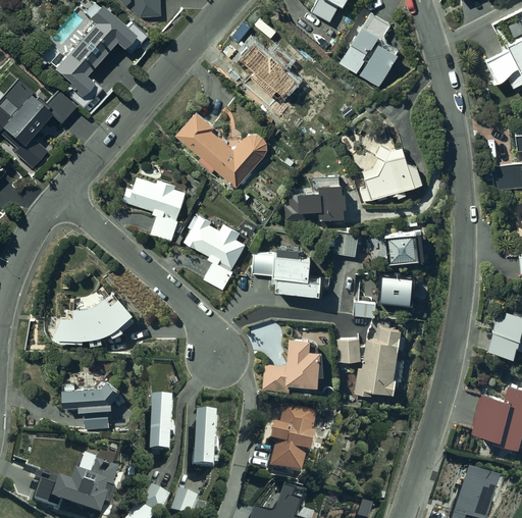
[(121,0),(141,15),(163,14),(161,0),(121,0)]
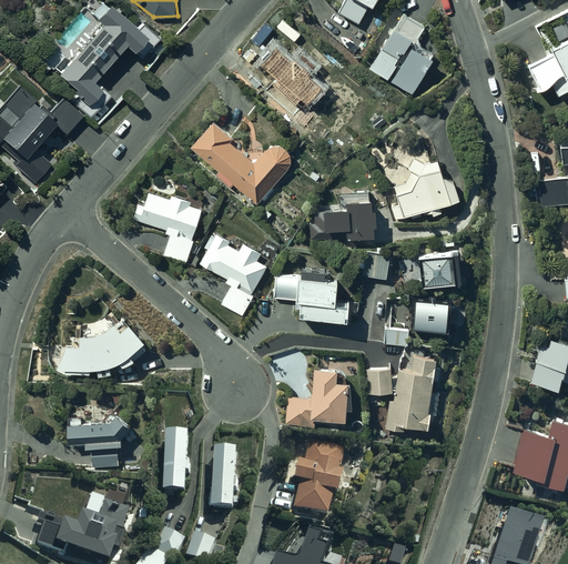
[(366,19),(376,0),(342,0),(340,4),(366,19)]
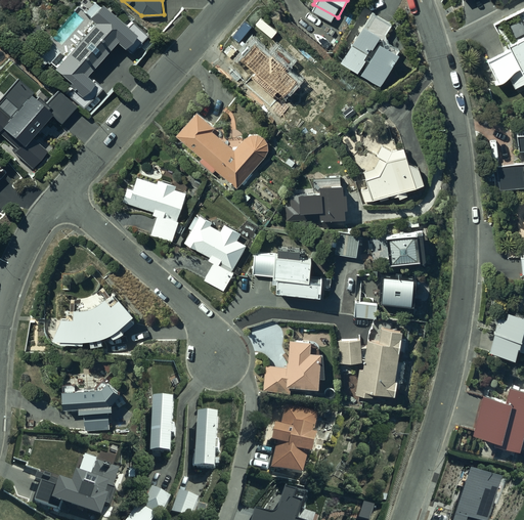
[(92,26),(54,68),(63,76),(60,79),(79,95),(75,99),(82,105),(99,86),(92,80),(88,85),(80,77),(112,42),(121,50),(123,47),(130,53),(144,39),(129,25),(123,31),(99,10),(89,22),(92,26)]
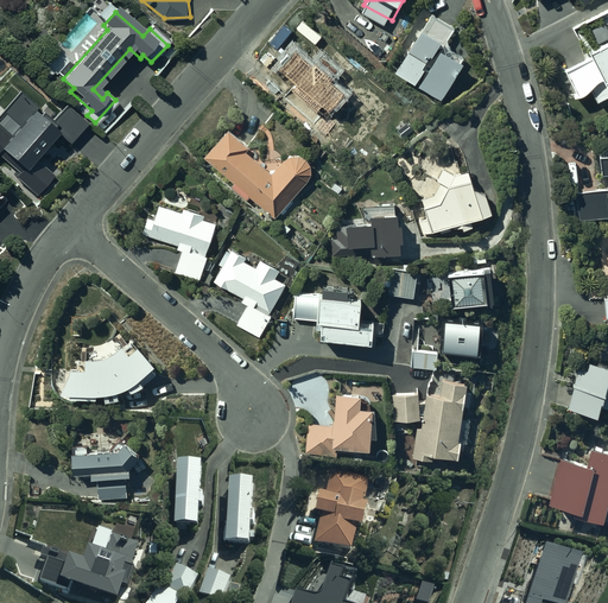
[(466,58),(423,31),(397,71),(439,99),(466,58)]
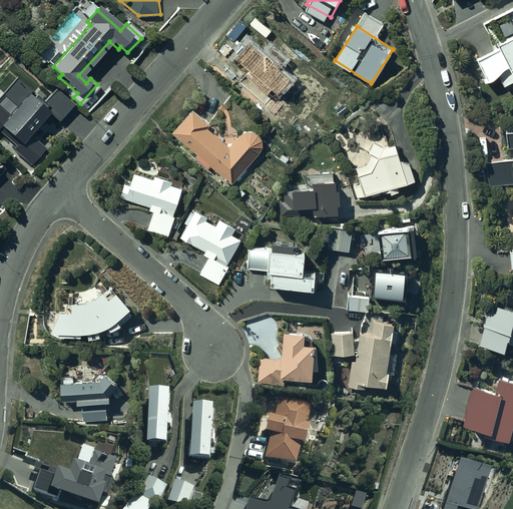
[(512,37),(497,46),(512,73),(512,37)]
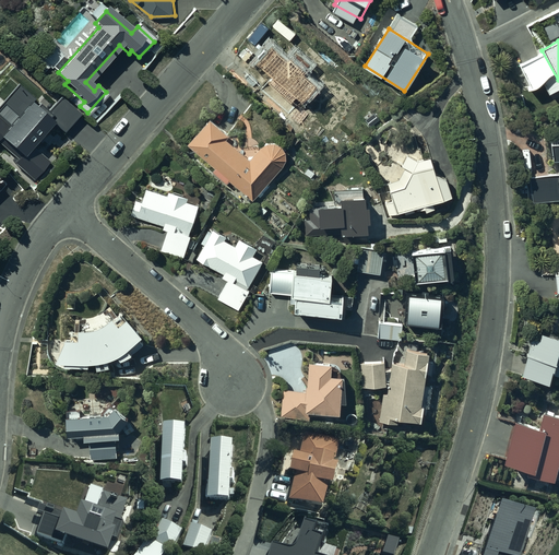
[(348,103),(293,59),(274,84),(294,99),(278,118),(297,132),(311,114),(329,127),(348,103)]
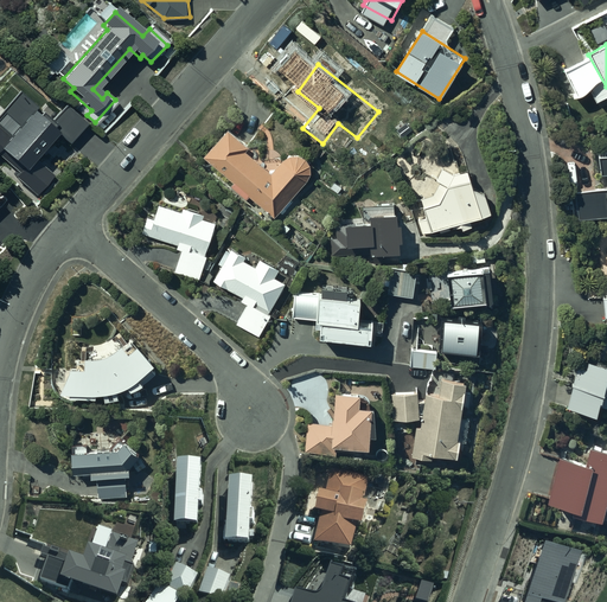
[(27,113),(16,103),(4,116),(17,127),(27,113)]
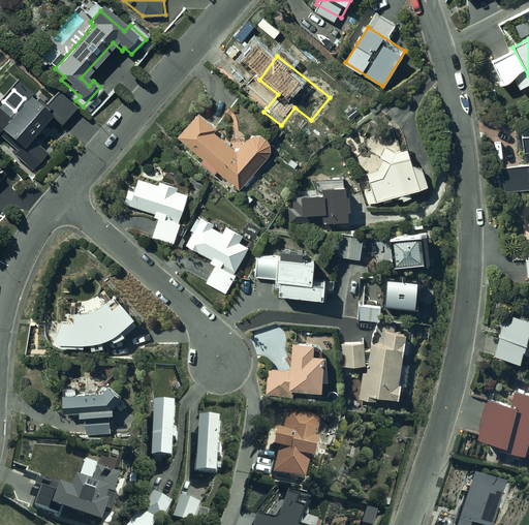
[(73,109),(57,95),(42,113),(60,126),(73,109)]
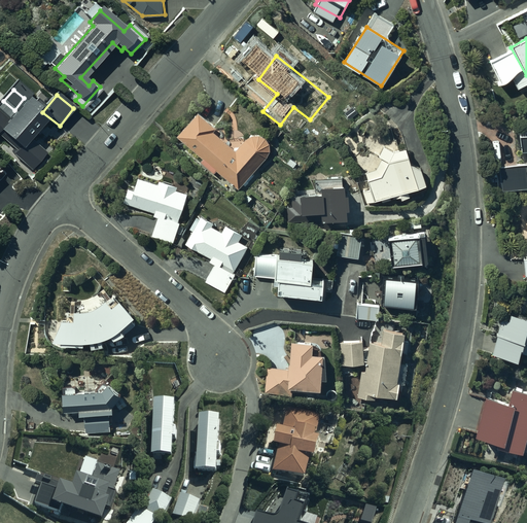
[(9,123),(0,114),(0,143),(31,169),(45,151),(30,138),(45,119),(25,103),(9,123)]
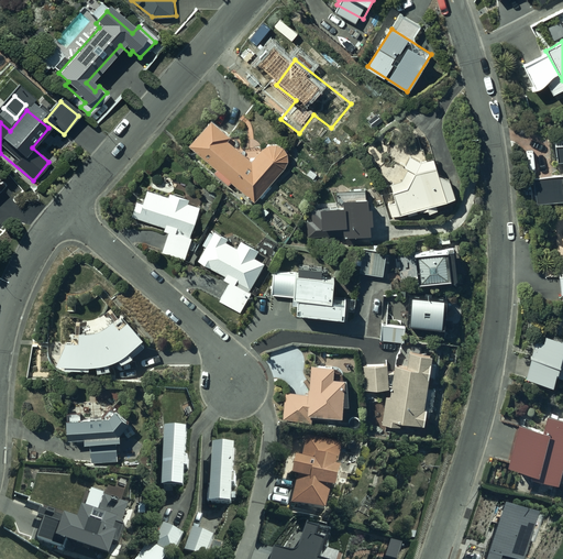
[(264,146),(261,150),(254,157),(212,121),(190,145),(254,201),(283,168),(285,165),(286,162),(286,159),(286,154),(284,151),(282,149),(278,146),(275,144),(271,144),(267,145),(264,146)]
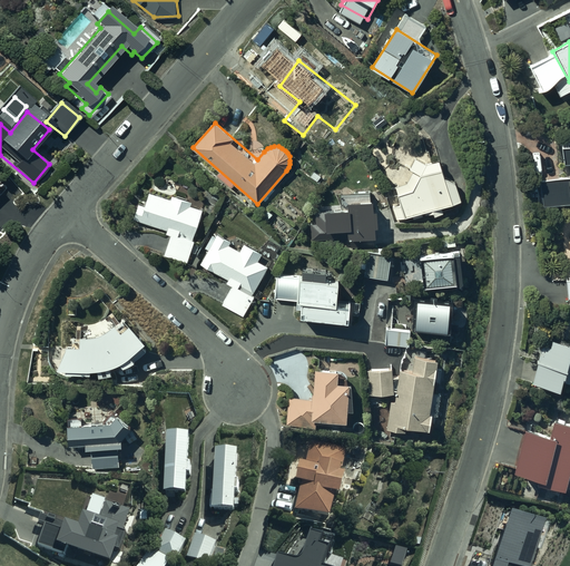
[(569,148),(563,148),(564,179),(542,181),(543,207),(569,206),(569,148)]
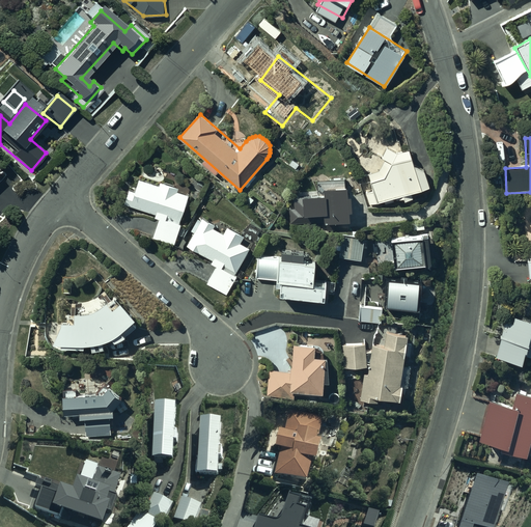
[(371,182),(378,203),(427,190),(422,169),(412,164),(411,161),(409,150),(388,157),(390,166),(384,177),(371,182)]
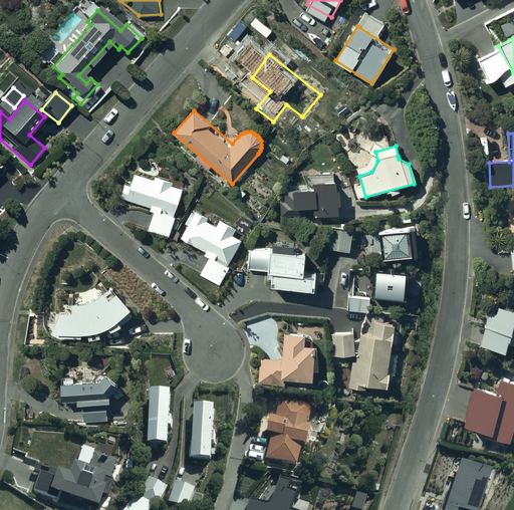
[(184,186),(132,168),(120,199),(153,210),(146,231),(167,238),(184,186)]
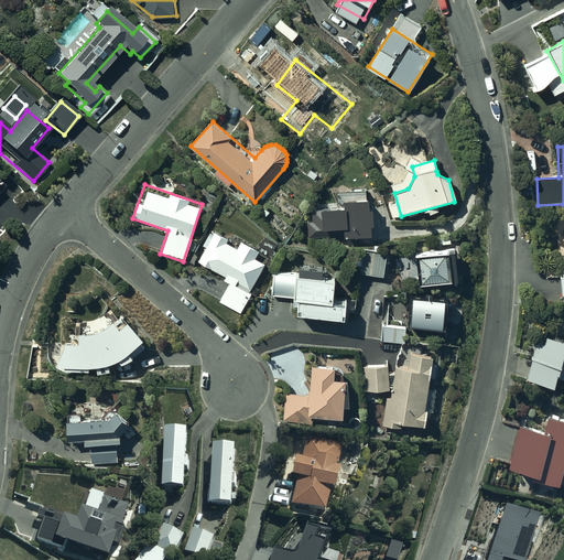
[(370,243),(368,189),(344,190),(345,207),(312,208),(313,238),(346,237),(347,244),(370,243)]
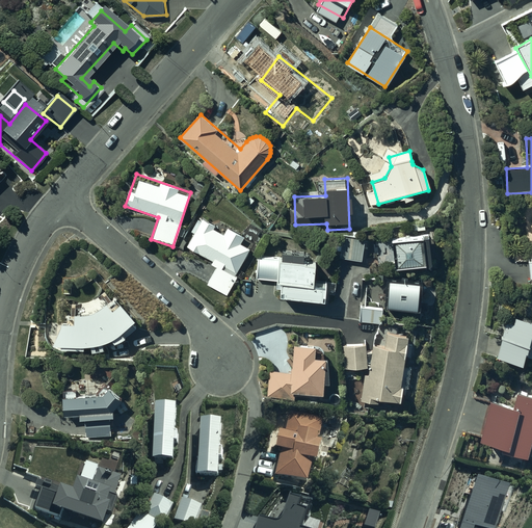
[(254,245),(204,218),(186,251),(214,267),(203,287),(223,298),(254,245)]
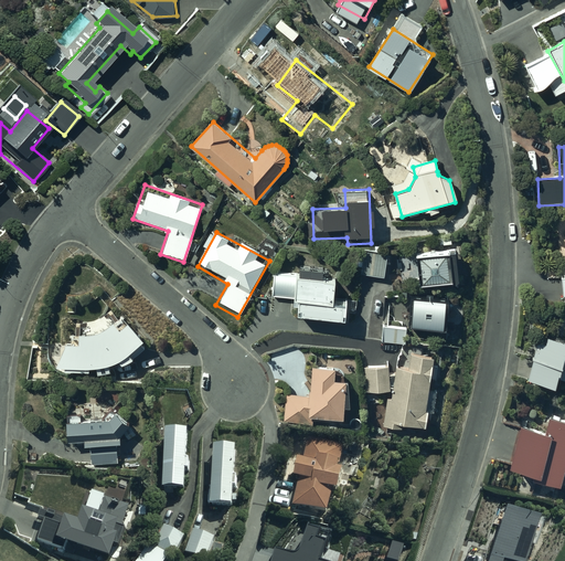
[(455,283),(452,250),(417,252),(419,285),(455,283)]
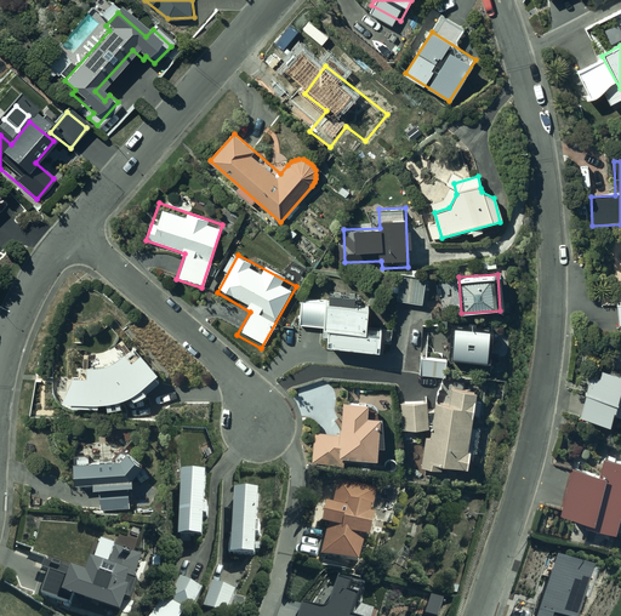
[(398,303),(421,306),(425,283),(402,280),(398,303)]
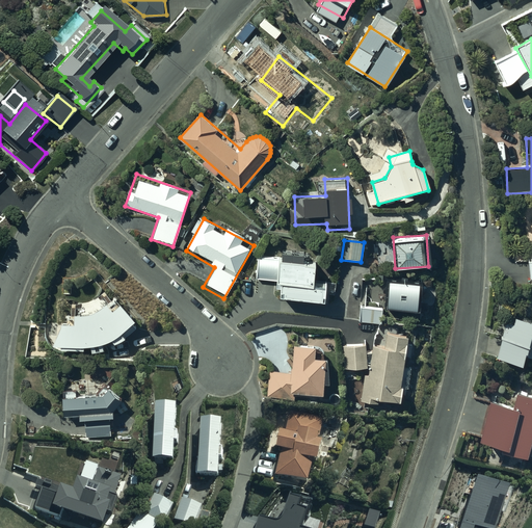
[(313,287),(316,263),(258,257),(256,281),(313,287)]
